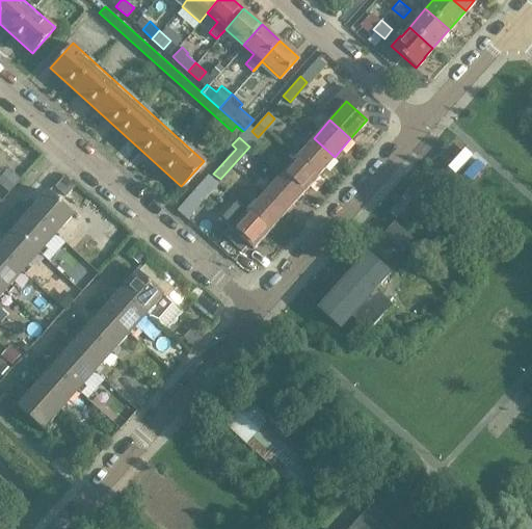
[(314,138),(297,156),(319,175),(335,157),(314,138)]
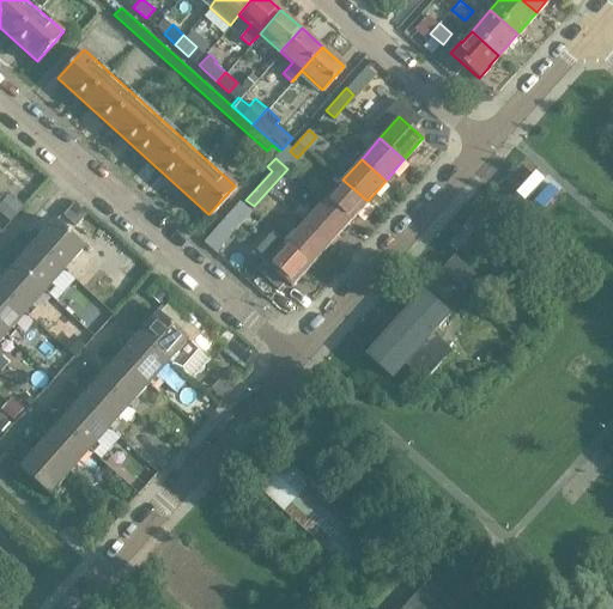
[(343,180),(325,200),(349,221),(368,201),(343,180)]
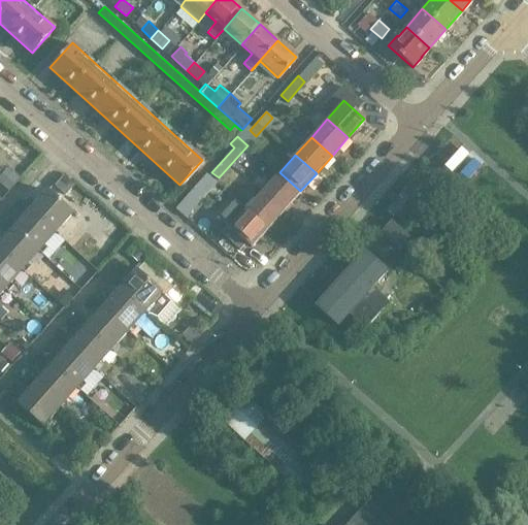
[(279,172),(263,191),(285,209),(300,191),(279,172)]
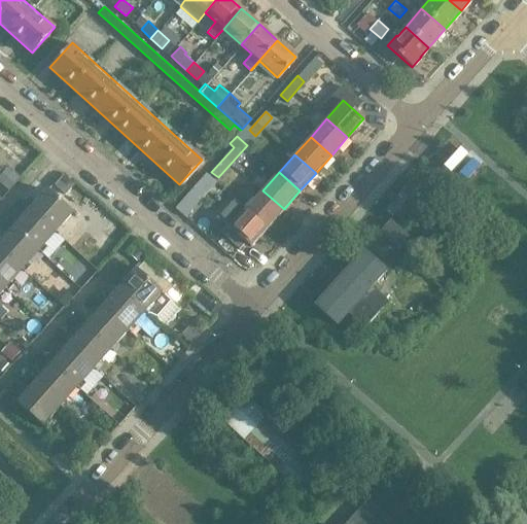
[(82,202),(57,178),(48,188),(73,210),(74,211),(82,202)]
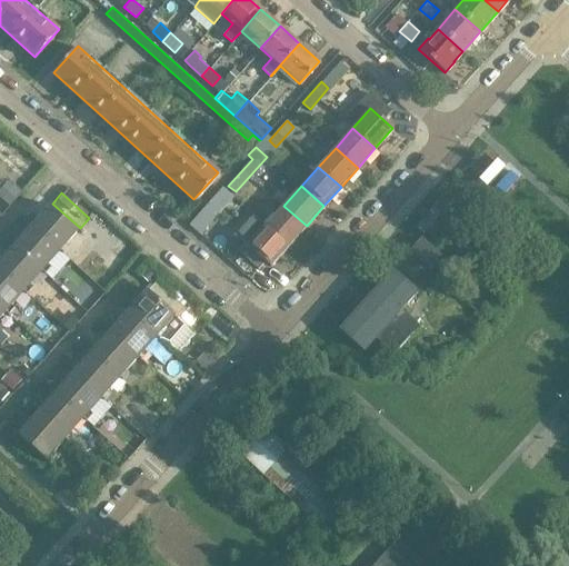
[(218,198),(208,209),(215,215),(225,204),(218,198)]
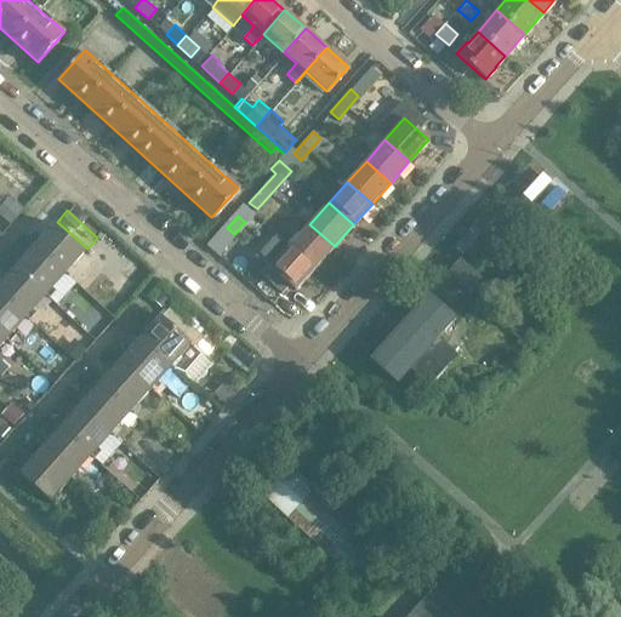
[(86,247),(57,222),(56,221),(35,244),(66,270),(86,247)]
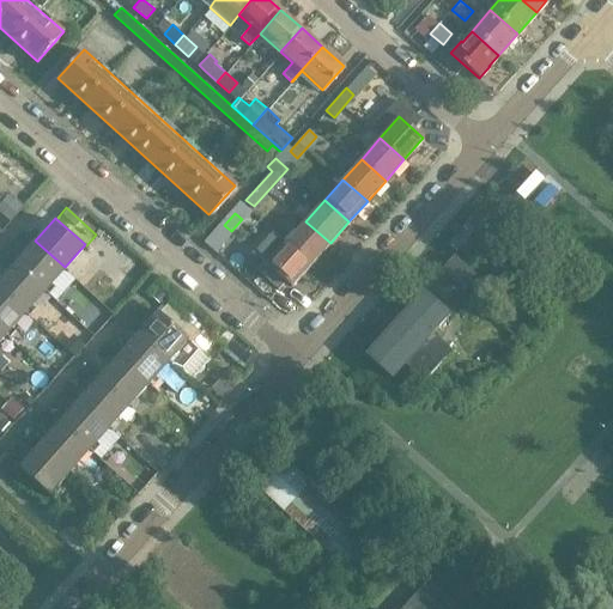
[(305,221),(287,242),(311,263),(331,243),(305,221)]
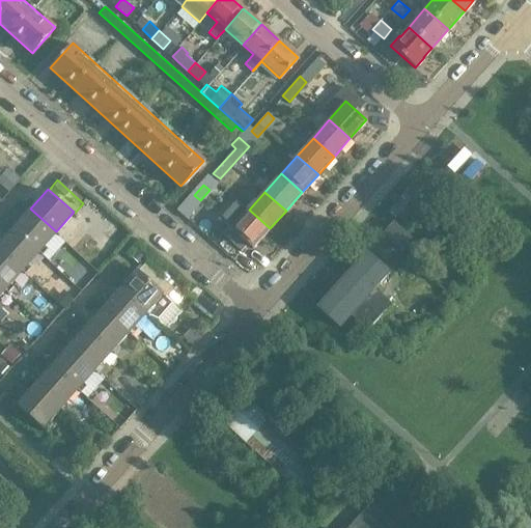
[(219,220),(203,207),(196,216),(211,229),(219,220)]
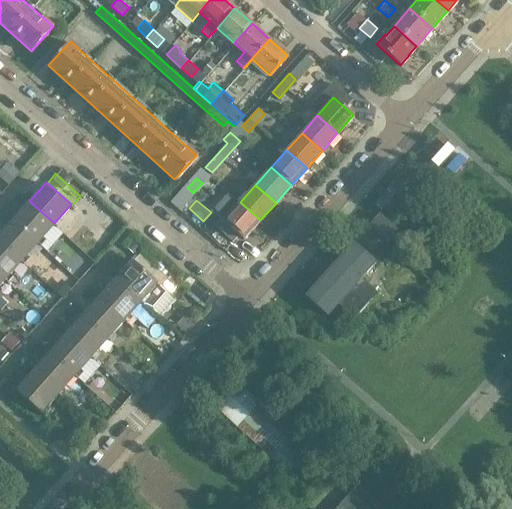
[(54,223),(29,201),(13,219),(38,241),(54,223)]
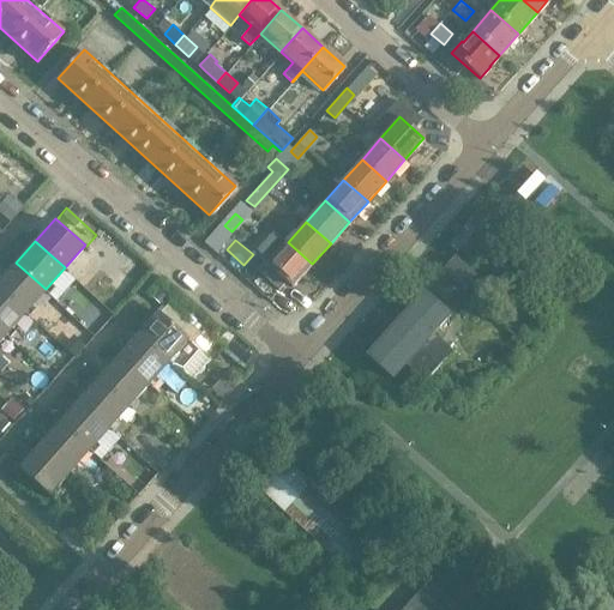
[(293,285),(312,264),(288,242),(269,264),(293,285)]
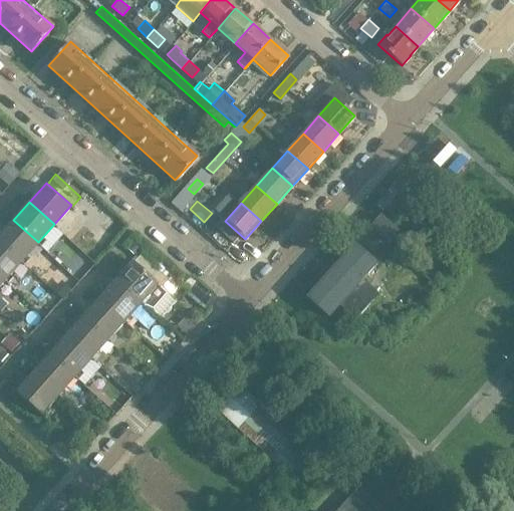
[(399,230),(381,214),(371,225),(389,241),(399,230)]
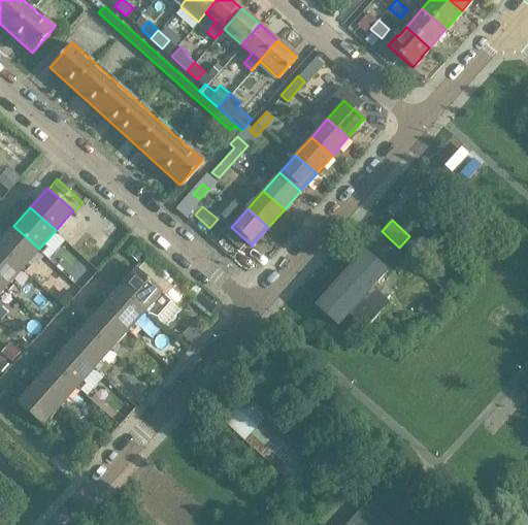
[(105,249),(124,230),(114,222),(97,240),(105,249)]
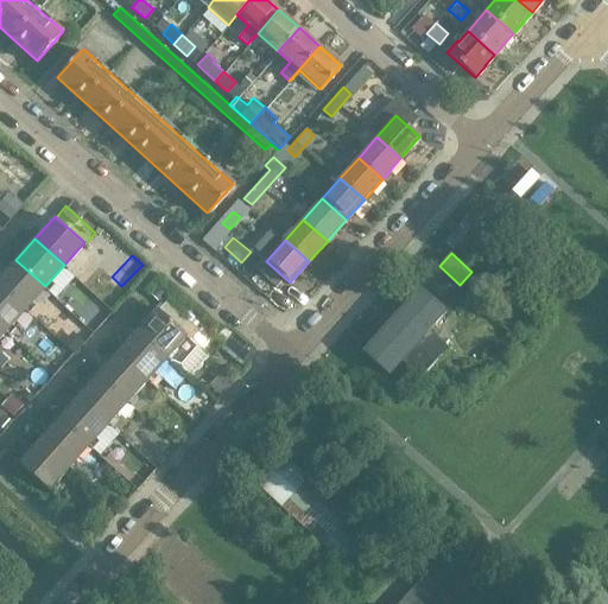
[(45,286),(16,260),(0,277),(0,285),(25,309),(45,286)]
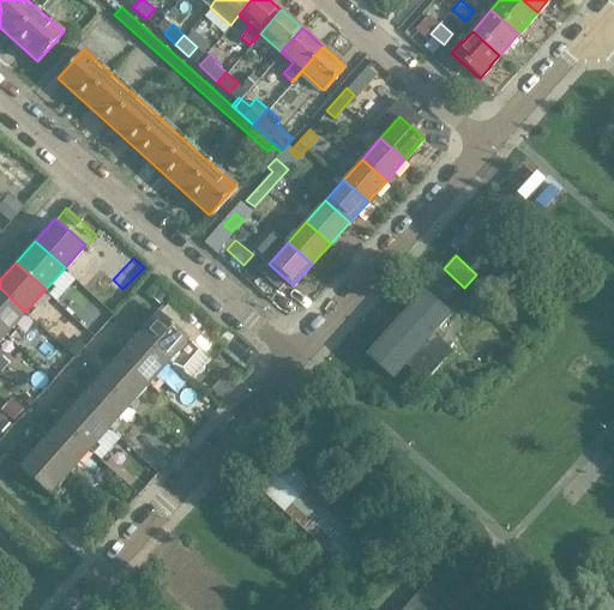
[(173,297),(160,285),(151,295),(166,306),(169,301),(173,297)]
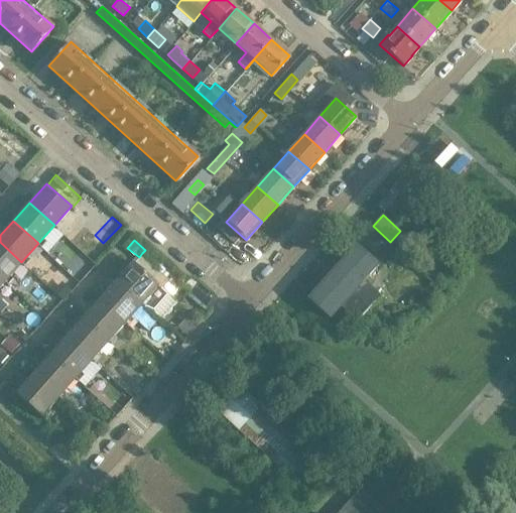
[(21,262),(0,242),(0,275),(5,280),(21,262)]
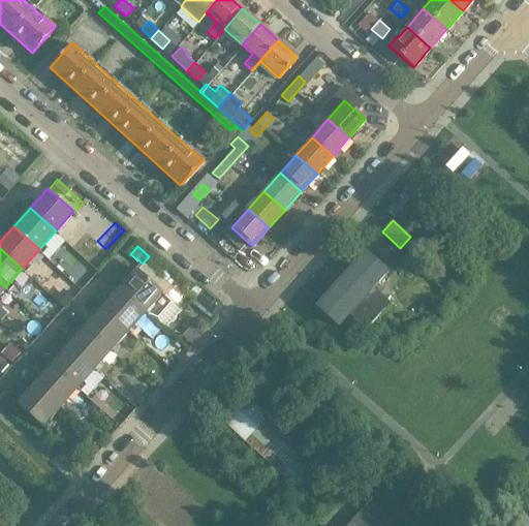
[(366,328),(390,301),(374,287),(389,272),(366,251),(317,305),(340,326),(350,313),(366,328)]
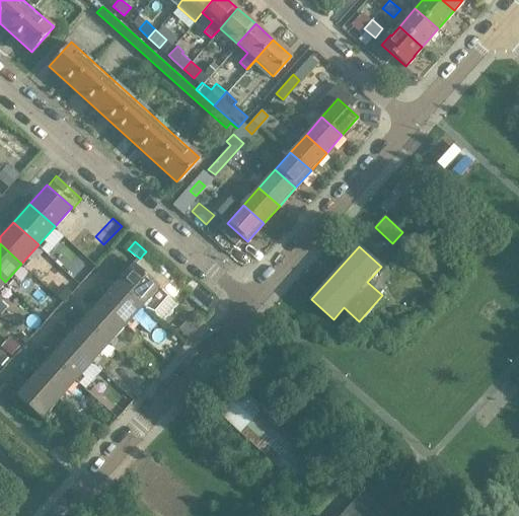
[(168,294),(152,279),(160,270),(143,254),(140,259),(135,264),(118,283),(143,305),(154,309),(168,294)]
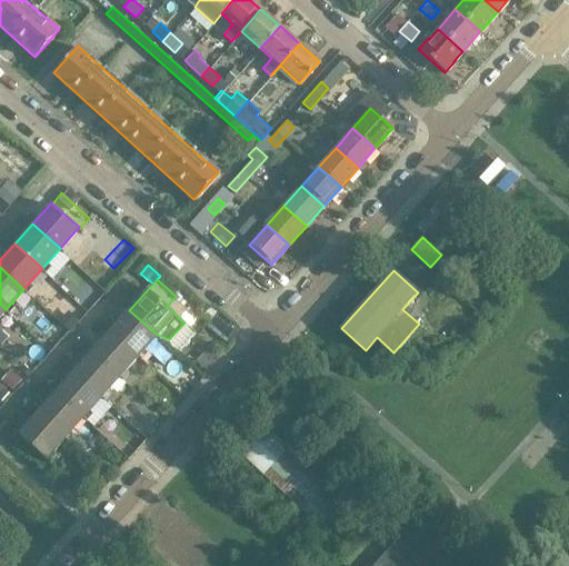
[(92,298),(80,287),(73,294),(86,305),(92,298)]
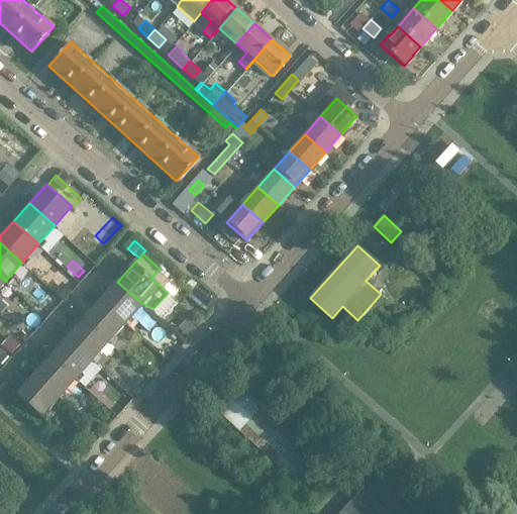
[(142,304),(117,282),(100,300),(125,323),(142,304)]
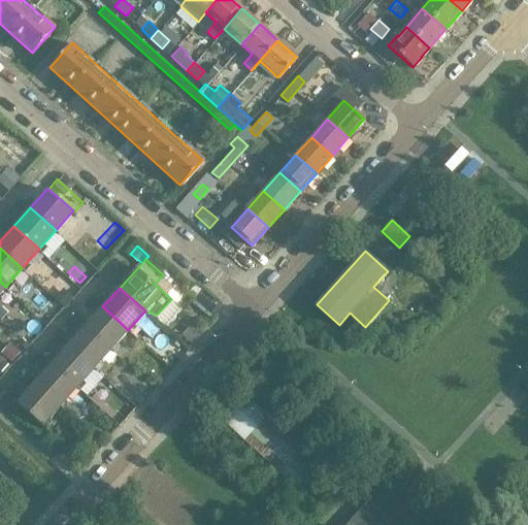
[(128,330),(102,306),(86,325),(111,349),(128,330)]
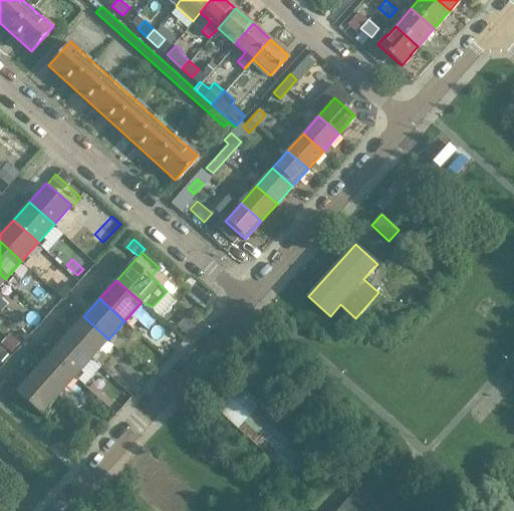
[(108,339),(83,316),(66,334),(92,357),(108,339)]
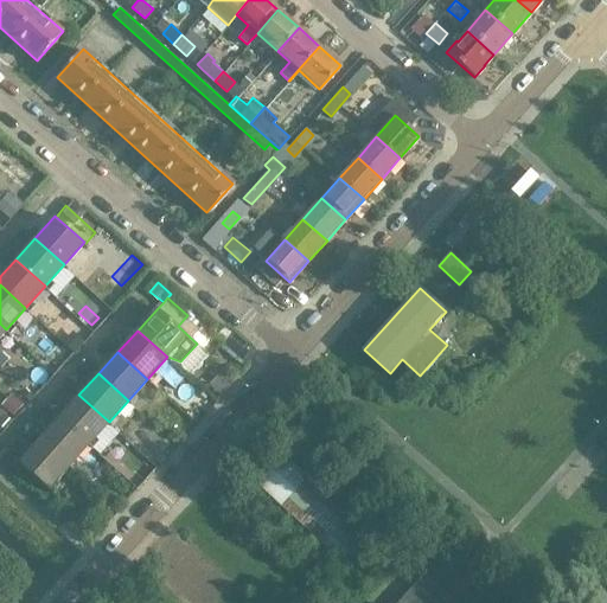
[(109,422),(78,395),(59,417),(89,443),(109,422)]
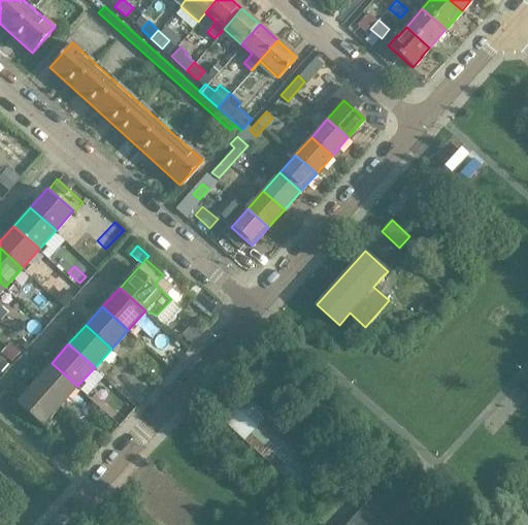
[(77,386),(52,363),(35,382),(61,405),(77,386)]
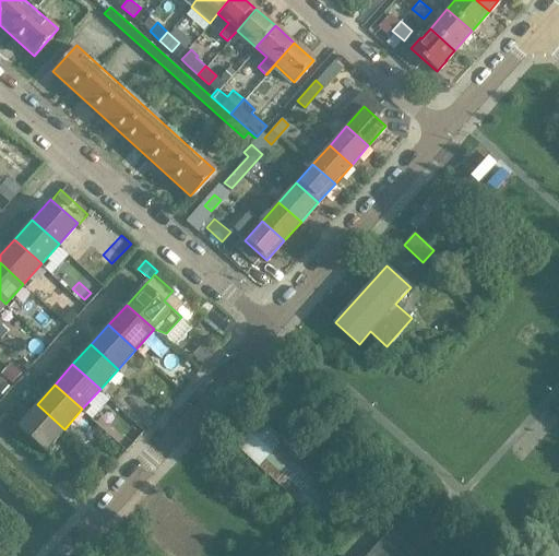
[(64,429),(37,404),(19,425),(46,449),(64,429)]
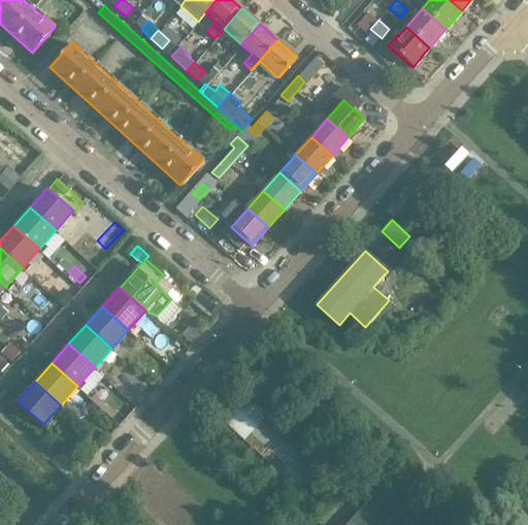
[(303,448),(267,415),(253,430),(290,463),(303,448)]
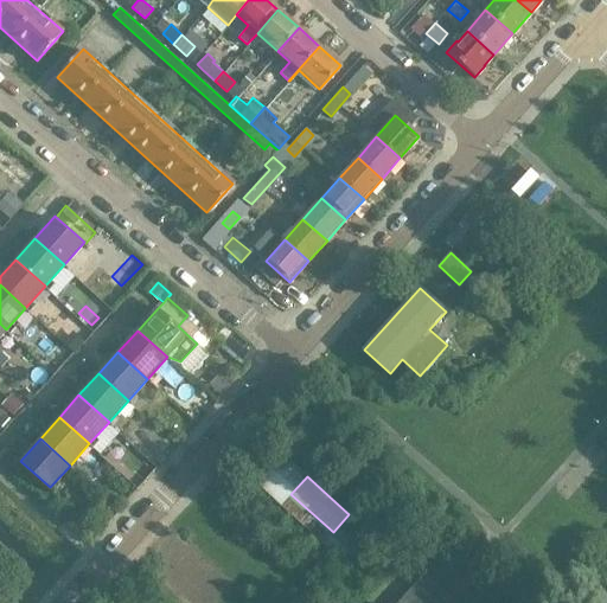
[(457,602),(425,573),(397,602),(381,602),(382,602),(381,602),(457,602)]
